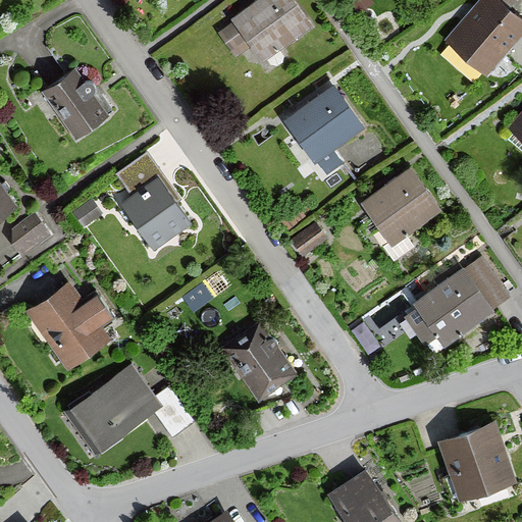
[(310,30),(289,0),(256,0),(228,19),(231,22),(217,33),(235,57),(248,47),(261,64),(310,30)]
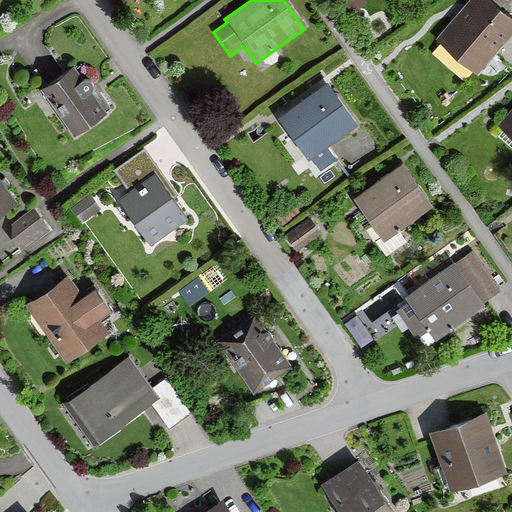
[(511,34),(511,20),(484,0),(476,0),(440,48),(480,77),(511,34)]
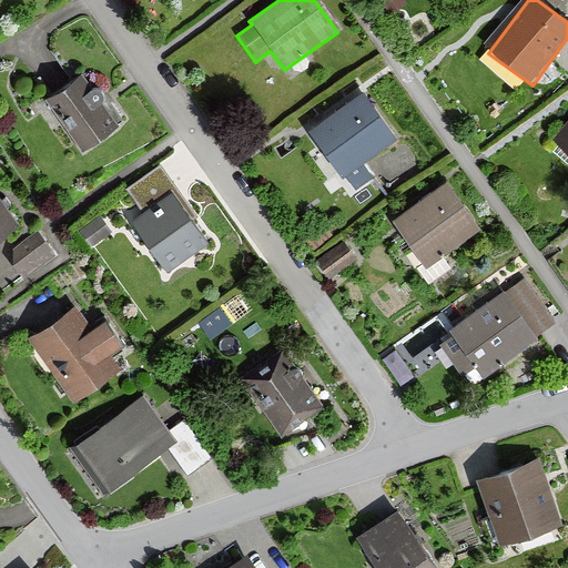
[(47,102),(81,152),(118,127),(83,77),(47,102)]
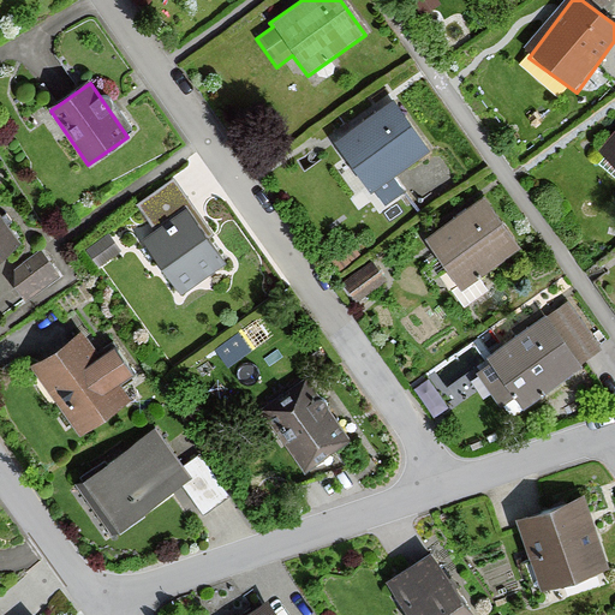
[(427,154),(392,105),(333,145),(368,195),(427,154)]
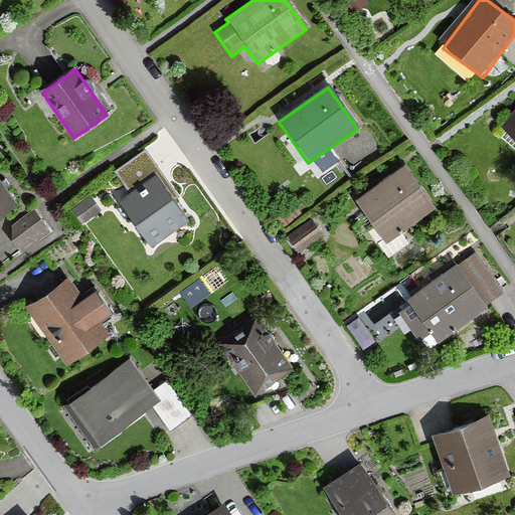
[(514,111),(500,131),(514,142),(514,111)]
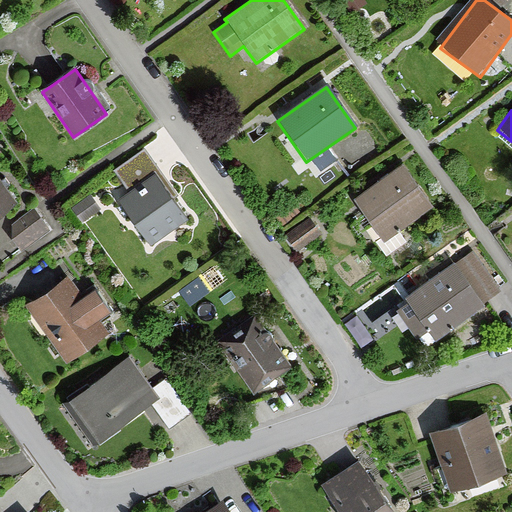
[(118,200),(152,246),(187,221),(154,176),(158,173),(143,154),(115,175),(128,193),(118,200)]
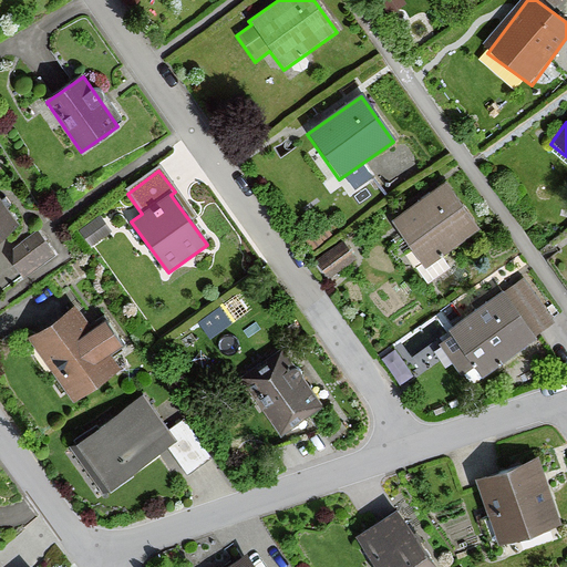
[(477,233),(445,185),(391,222),(422,268),(477,233)]
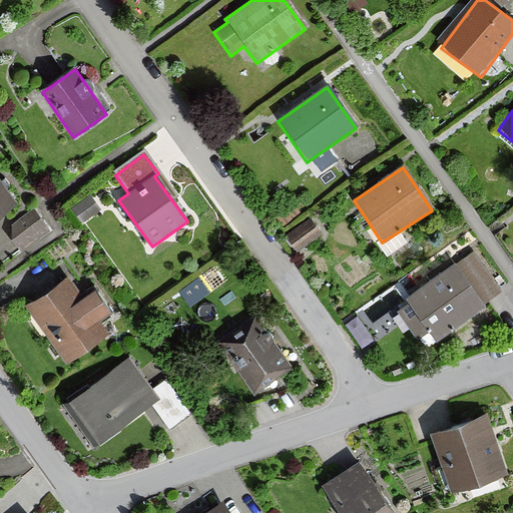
[(0,214),(16,204),(0,179),(0,214)]
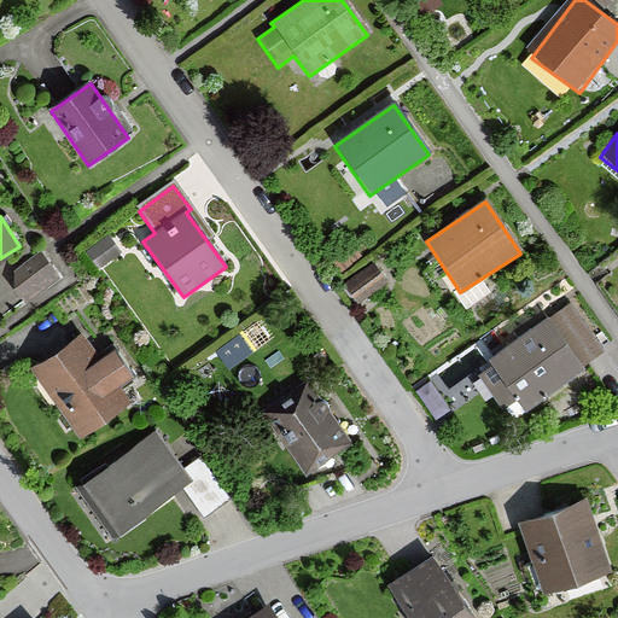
[(13,279),(28,299),(64,275),(51,255),(13,279)]
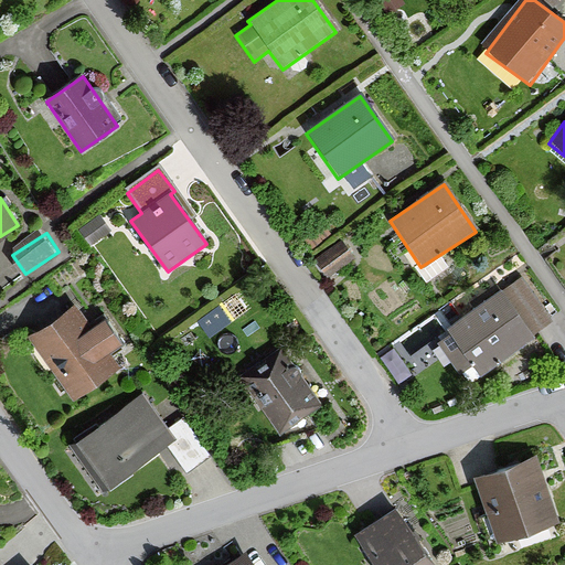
[(318,263),(328,279),(353,263),(343,247),(318,263)]
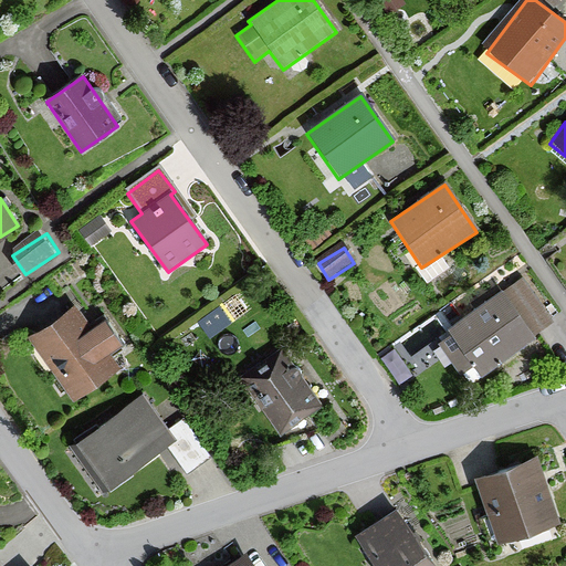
[(502,296),(500,292),(443,331),(449,338),(440,344),(461,376),(472,369),(479,378),(554,326),(523,282),(502,296)]
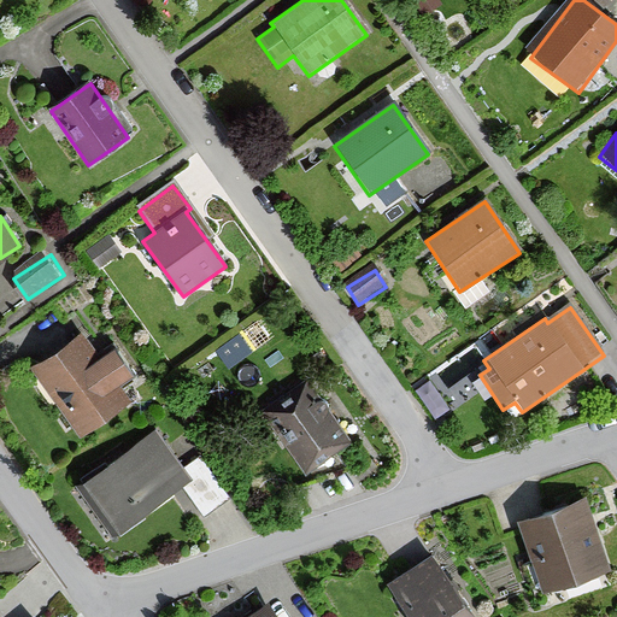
[(217,342),(229,362),(272,334),(260,315),(217,342)]
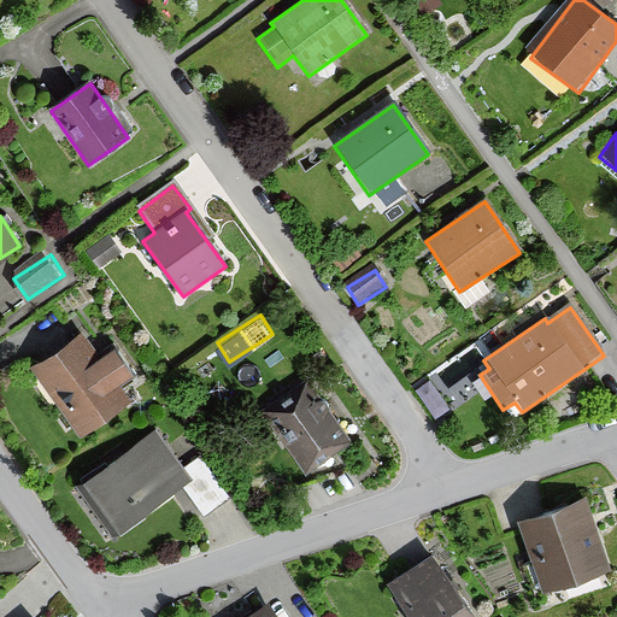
[(100,359),(82,333),(30,369),(80,440),(133,403),(121,387),(133,378),(113,350),(100,359)]
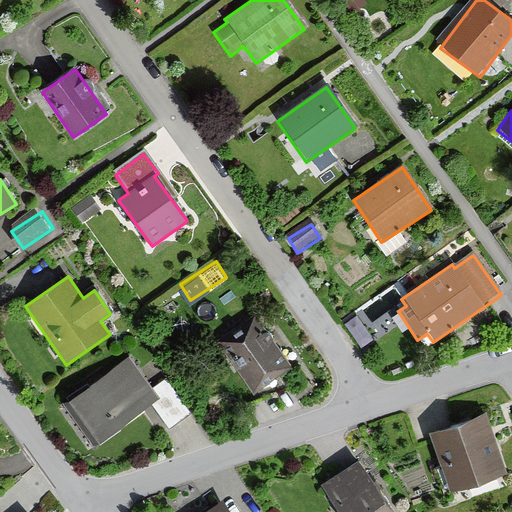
[(290,367),(250,314),(213,341),(253,395),(290,367)]
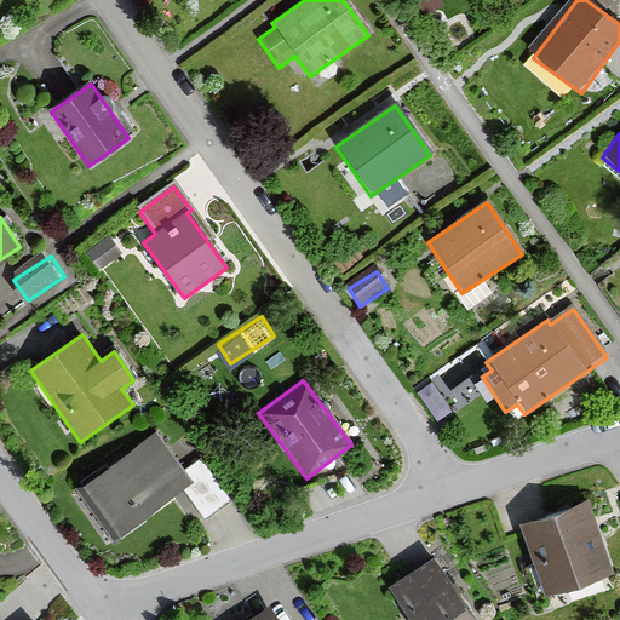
[(184,475),(155,434),(80,487),(118,541),(185,493),(205,520),(230,503),(202,461),(184,475)]
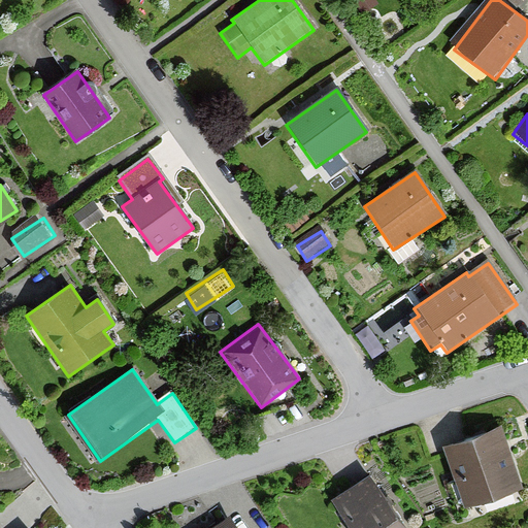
[(463,508),(522,489),(500,427),(441,447),(463,508)]
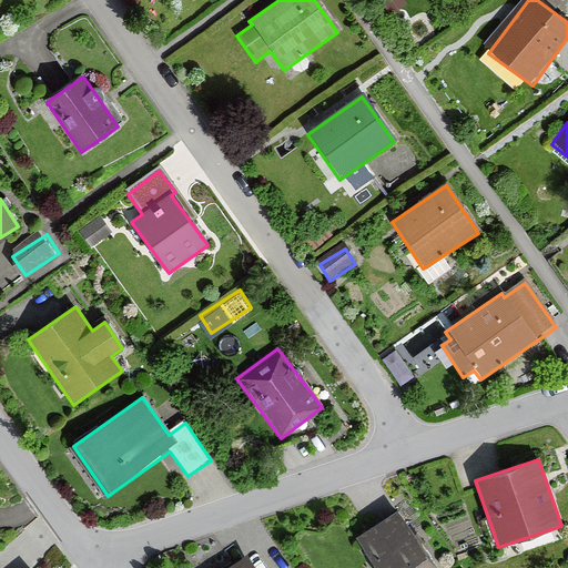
[(435,567),(395,513),(355,541),(374,567),(435,567)]
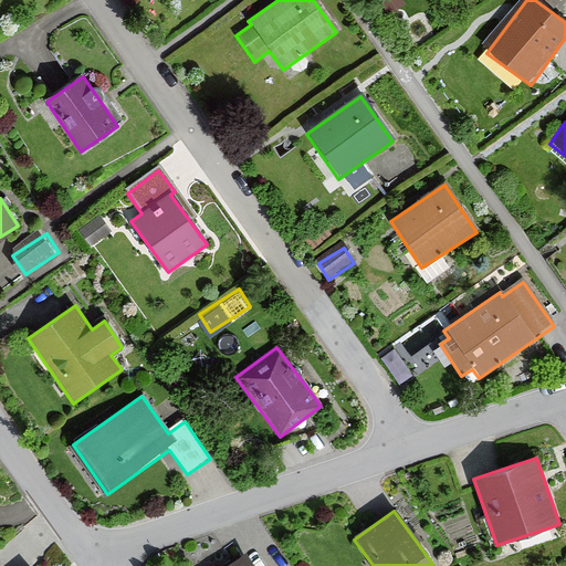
[(252,565),(245,556),(232,565),(252,565)]
